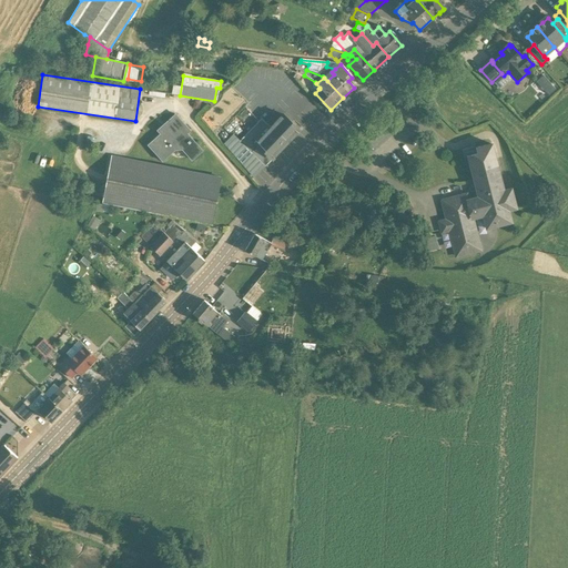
[(185,125),(175,115),(164,124),(174,135),(182,129),(185,125)]
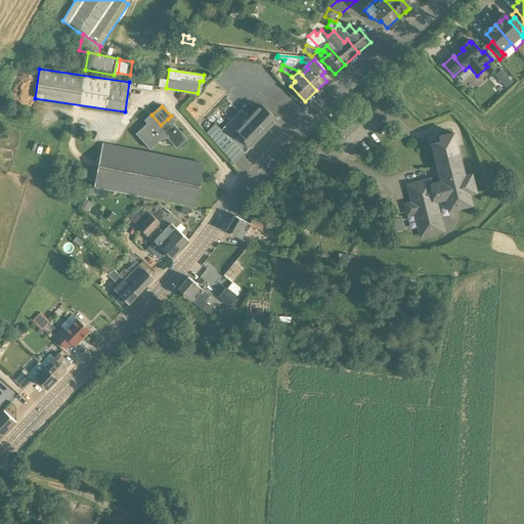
[(275,121),(261,106),(250,118),(236,132),(251,146),(275,121)]
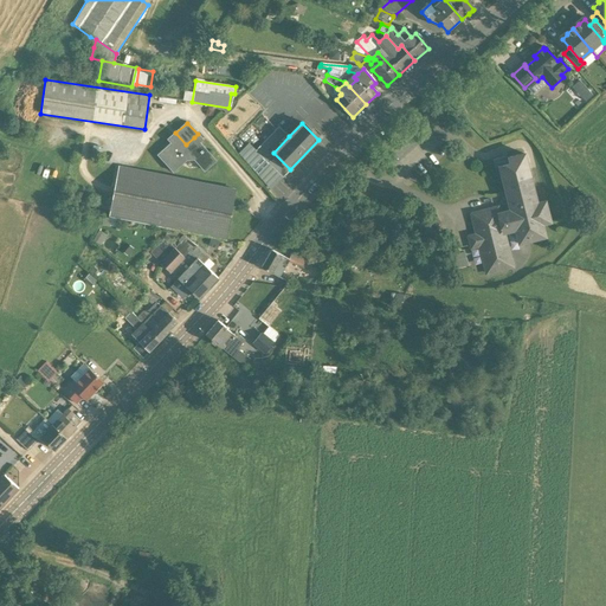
[(283,178),(290,169),(274,153),(289,136),(279,127),(256,150),(283,178)]
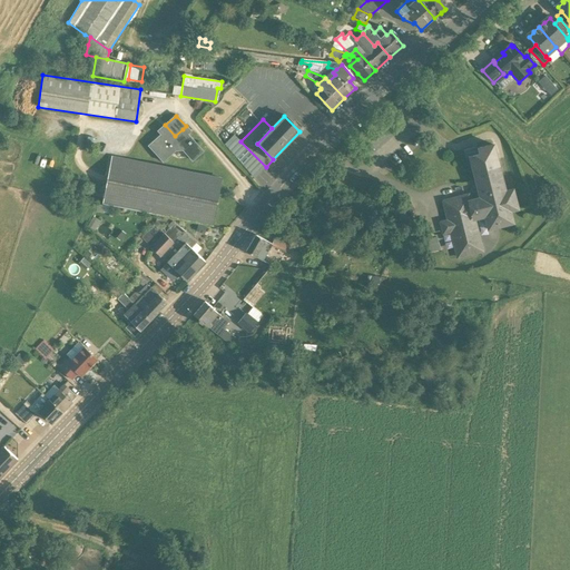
[(203,151),(183,129),(175,136),(165,125),(158,131),(161,135),(148,146),(163,161),(179,146),(192,160),(203,151)]
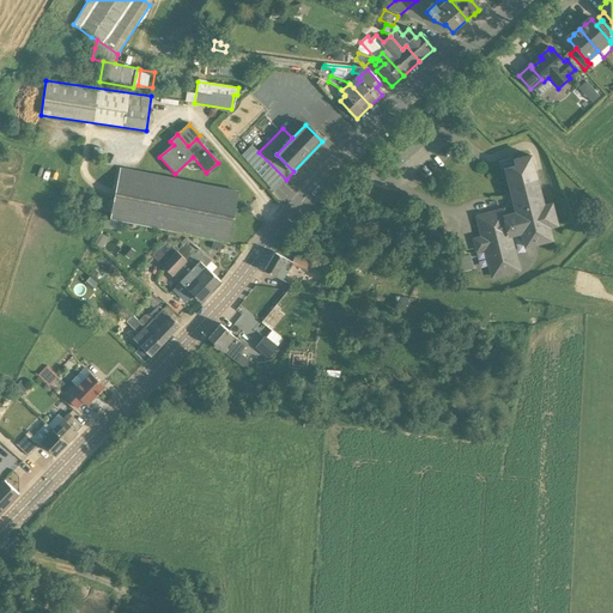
[(505,170),(508,178),(534,171),(530,158),(515,162),(516,168),(505,170)]
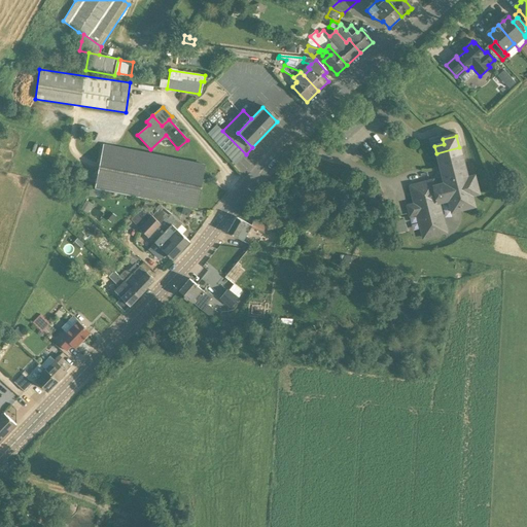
[(103,144),(95,189),(196,209),(205,165),(103,144)]
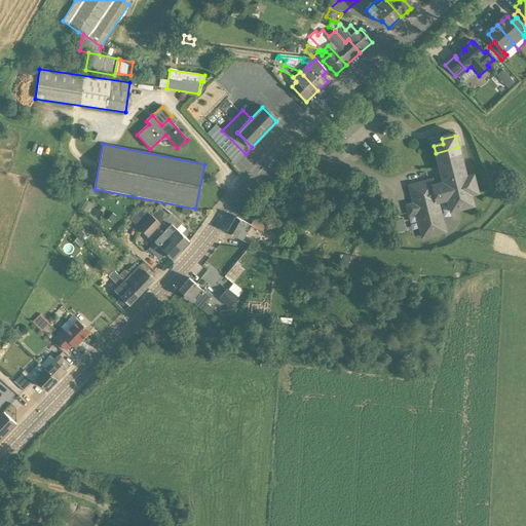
[(431,181),(409,186),(414,203),(407,205),(409,216),(416,214),(422,237),(445,232),(438,202),(447,200),(450,212),(474,207),(471,195),(477,193),(473,176),(466,178),(458,147),(436,153),(443,183),(433,186),(431,181)]
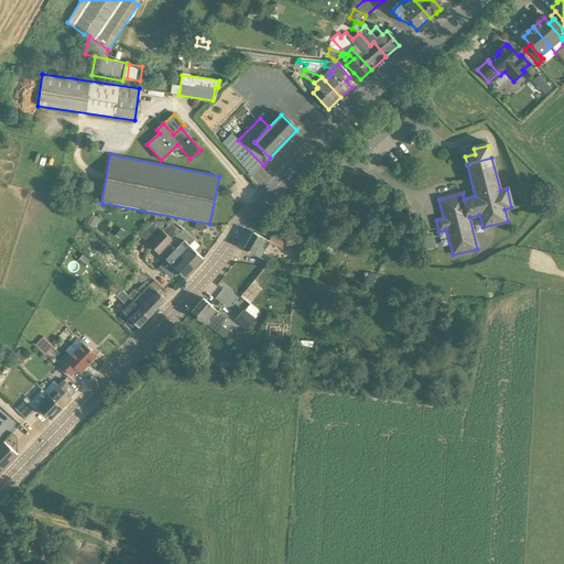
[(96,203),(95,210),(109,213),(110,205),(96,203)]
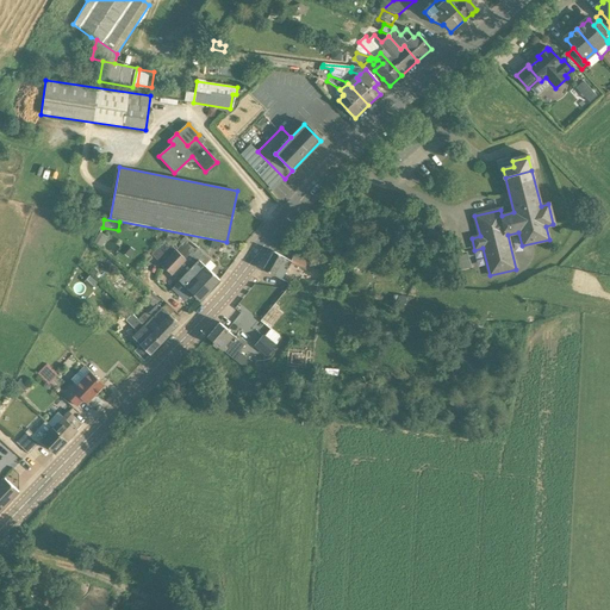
[(93,242),(100,247),(105,237),(99,234),(93,242)]
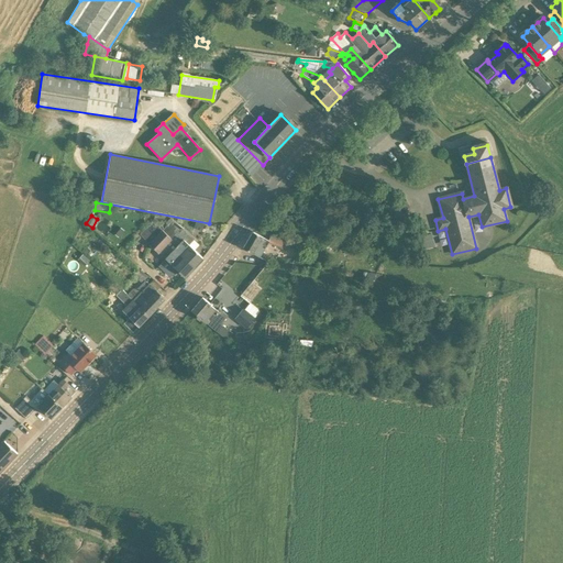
[(174,250),(192,268),(202,260),(189,246),(195,240),(173,220),(167,225),(167,224),(162,230),(153,221),(147,227),(174,250)]
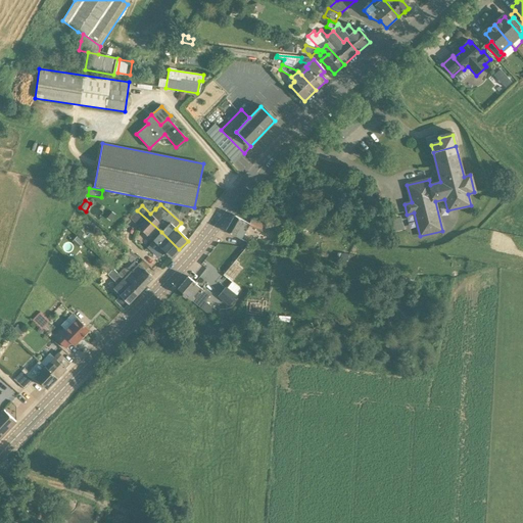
[(171,258),(179,249),(161,232),(137,210),(130,219),(153,240),(152,241),(171,258)]
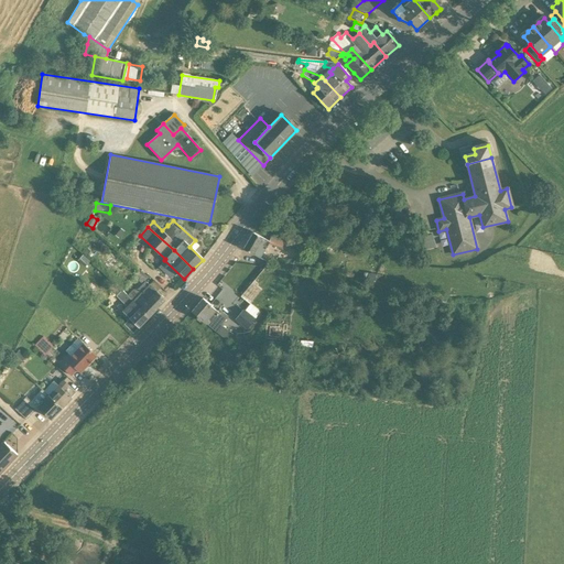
[(268,241),(251,232),(242,250),(259,259),(267,243),(284,252),(288,246),(289,243),(279,240),(271,237),(268,241)]
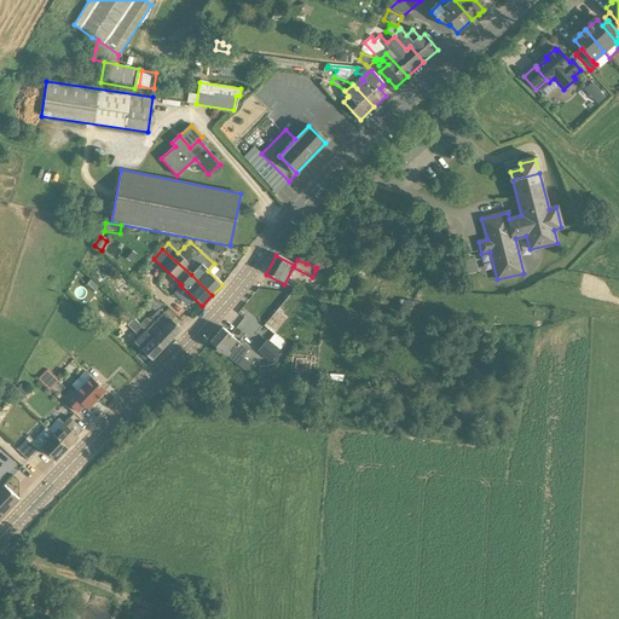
[(474,256),(460,260),(463,276),(478,272),(474,256)]
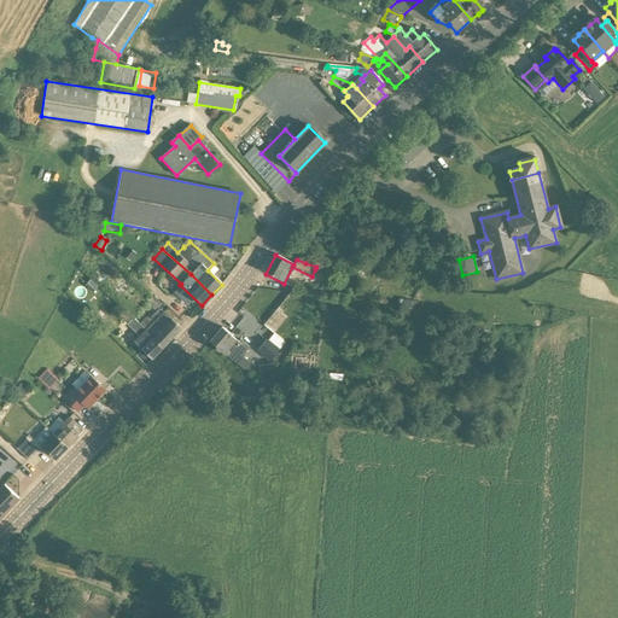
[(155,312),(159,304),(150,297),(145,304),(155,312)]
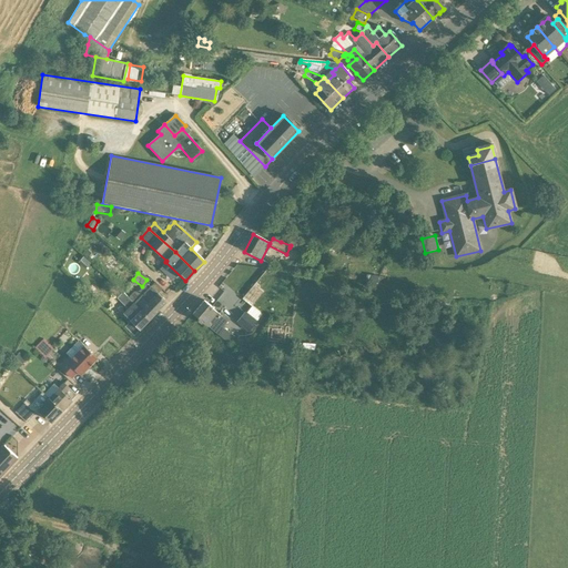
[(365,283),(377,285),(379,276),(366,274),(365,283)]
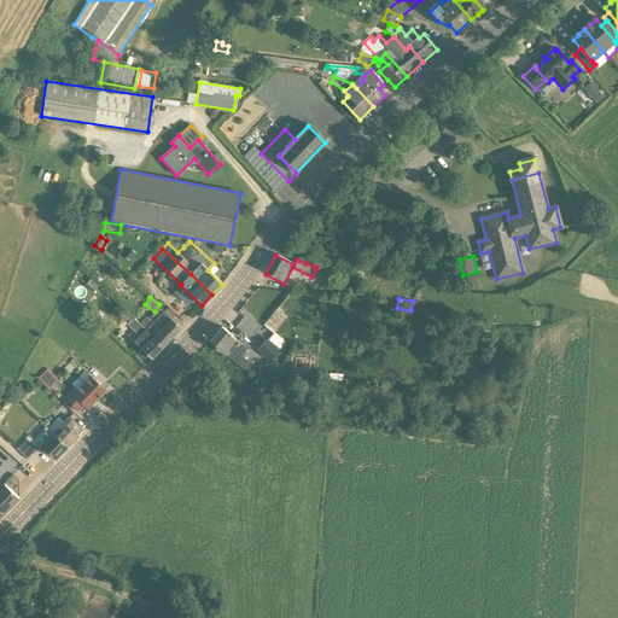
[(144,330),(163,348),(180,328),(170,319),(162,312),(159,309),(149,321),(146,318),(140,324),(134,318),(133,319),(144,330)]
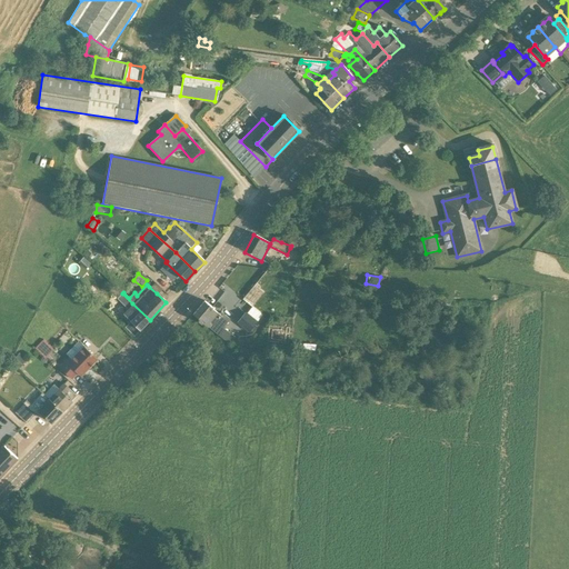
[(139,331),(150,320),(132,303),(122,293),(118,299),(111,306),(115,309),(120,303),(127,310),(122,315),(130,322),(125,328),(133,337),(139,330),(139,331)]
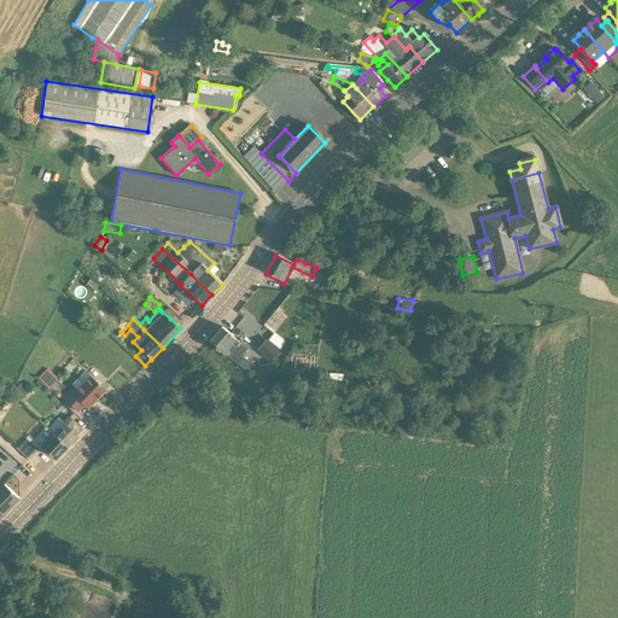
[(238,342),(229,336),(231,334),(221,327),(208,343),(248,374),(254,367),(242,356),(250,348),(239,340),(238,342)]
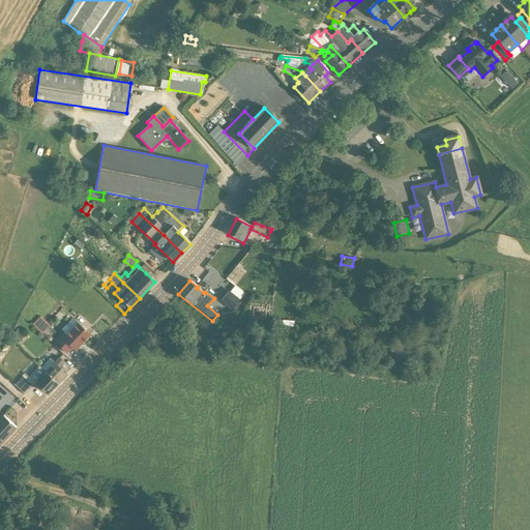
[(231,311),(239,301),(228,291),(219,301),(231,311)]
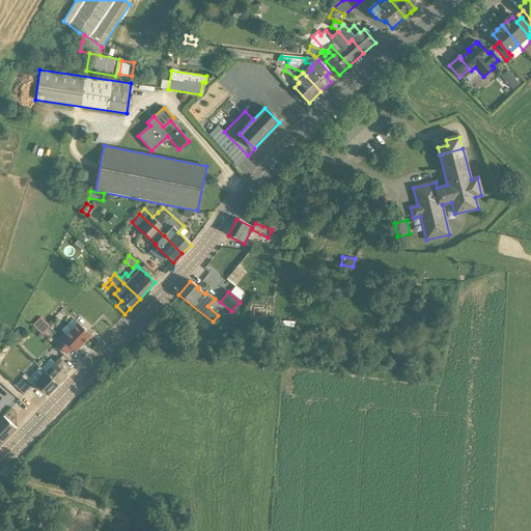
[(42,335),(50,327),(40,317),(32,325),(42,335)]
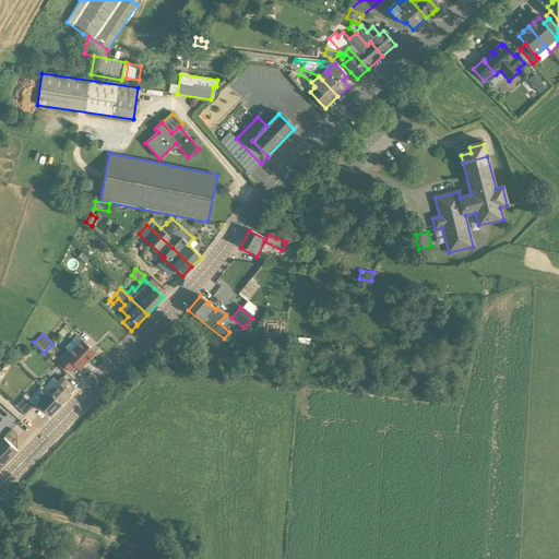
[(79,370),(94,354),(81,341),(69,354),(67,352),(57,361),(70,372),(75,367),(79,370)]
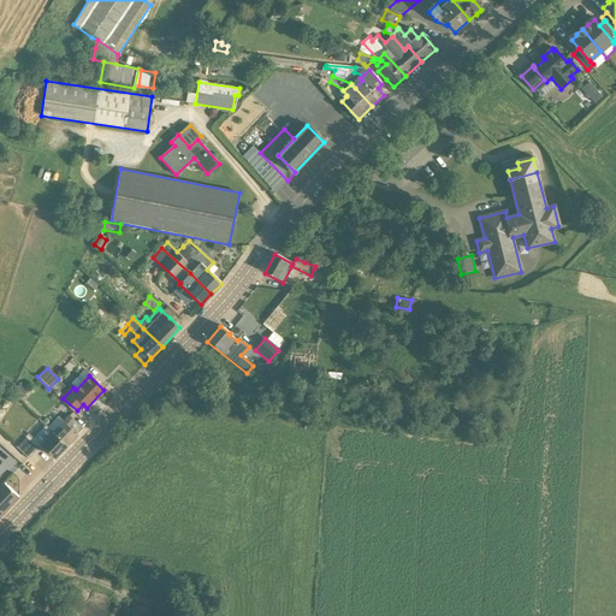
[(29,390),(21,383),(12,391),(21,398),(29,390)]
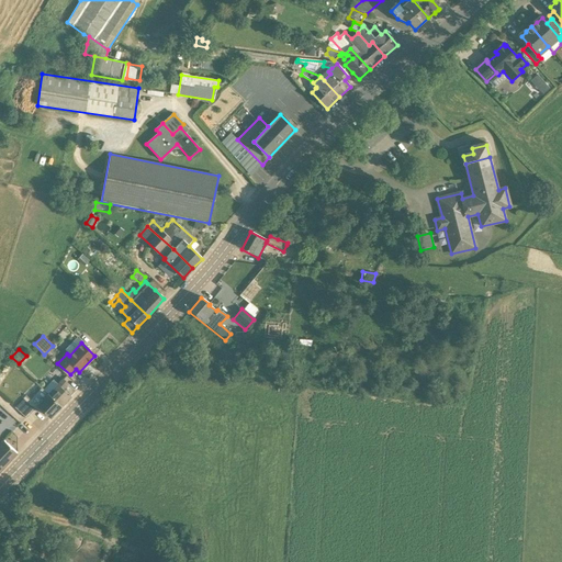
[(47,394),(60,407),(70,397),(70,396),(75,392),(67,385),(68,384),(63,379),(57,384),(57,383),(47,394)]
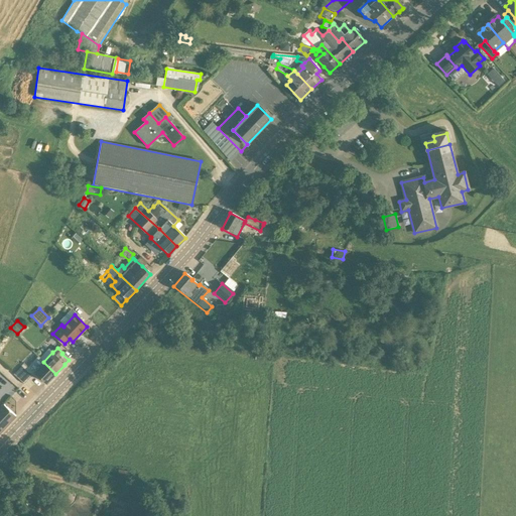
[(55,374),(43,362),(37,357),(28,367),(24,363),(22,366),(32,375),(35,372),(46,383),(55,374)]
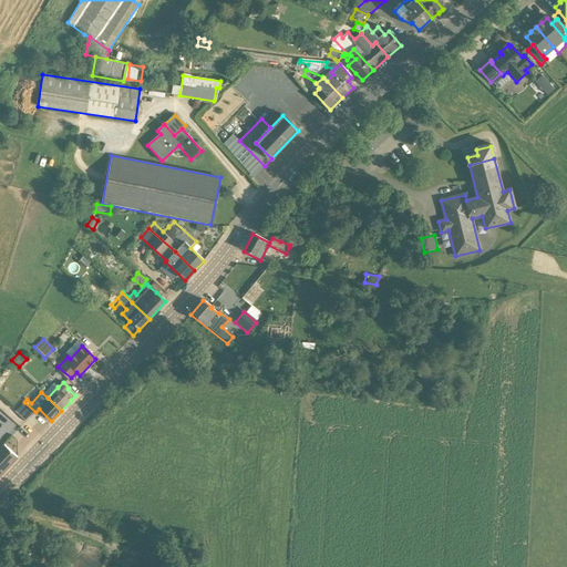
[(26,423),(35,412),(24,402),(14,412),(26,423)]
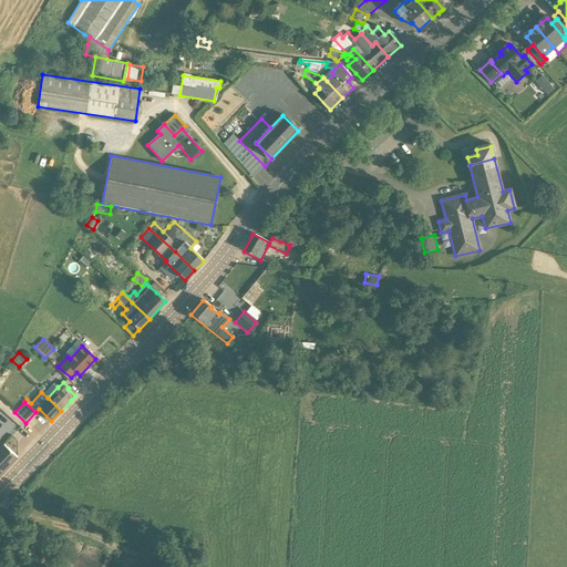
[(0,474),(17,457),(2,444),(0,446),(0,474)]
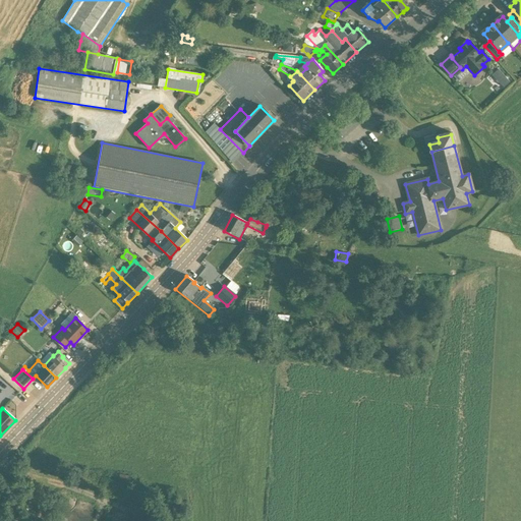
[(37,507),(39,500),(29,497),(25,505),(31,507),(32,505),(37,507)]
